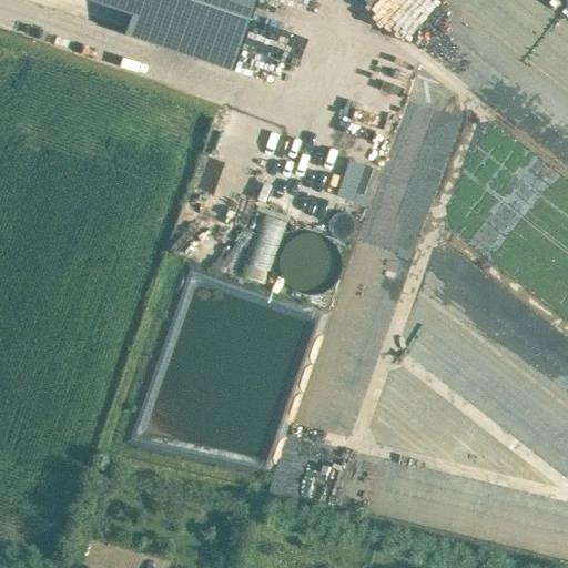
[(93,0),(131,12),(124,33),(229,69),(231,70),(254,0),(93,0)]
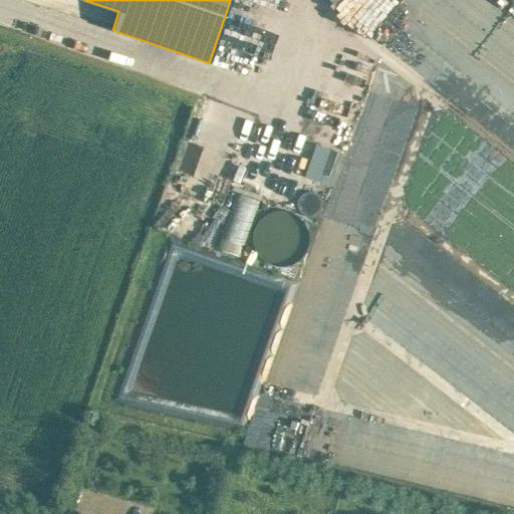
[(413,32),(408,31),(410,25),(399,22),(395,36),(410,41),(413,32)]
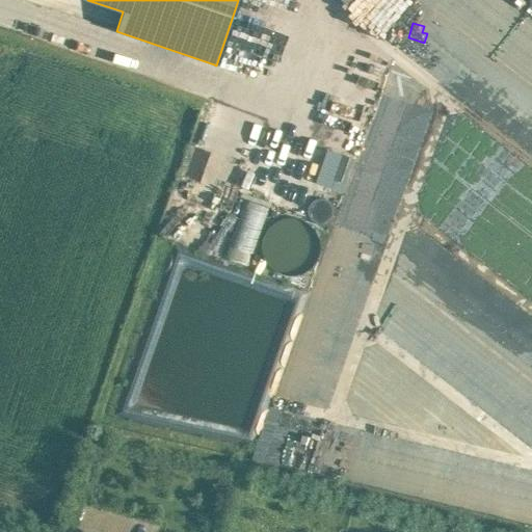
[(341,155),(334,179),(347,184),(355,160),(341,155)]
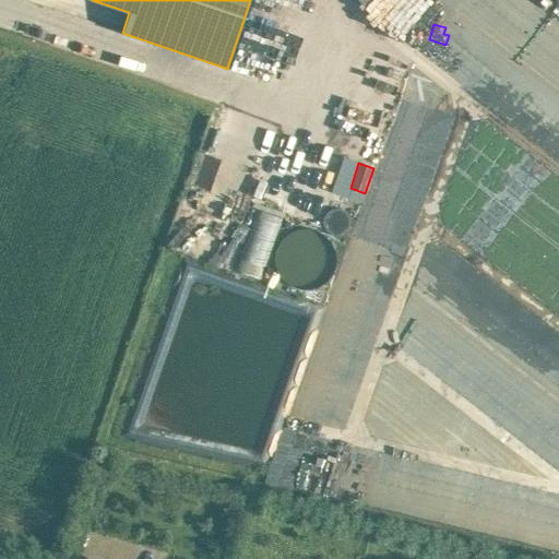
[(237,236),(249,191),(212,181),(200,225),(237,236)]
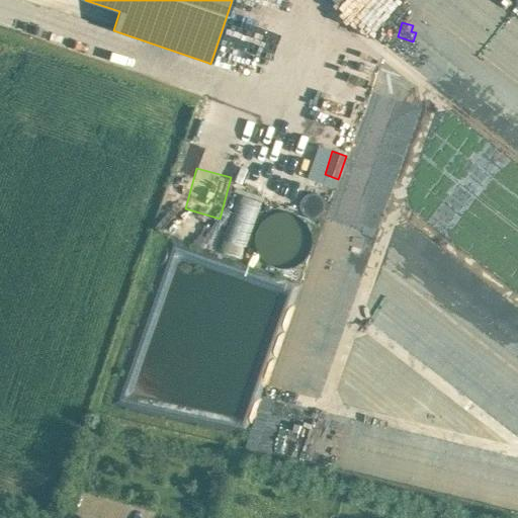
[(343,217),(357,214),(354,178),(340,179),(343,217)]
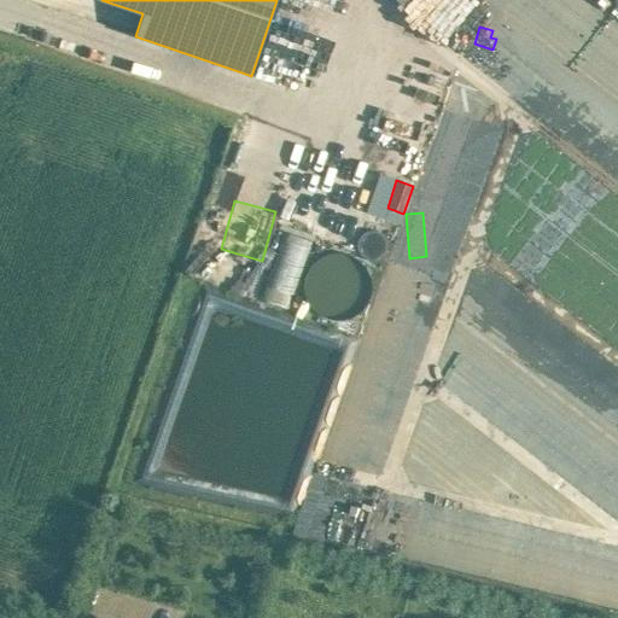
[(617,460),(602,459),(599,495),(617,496),(617,460)]
